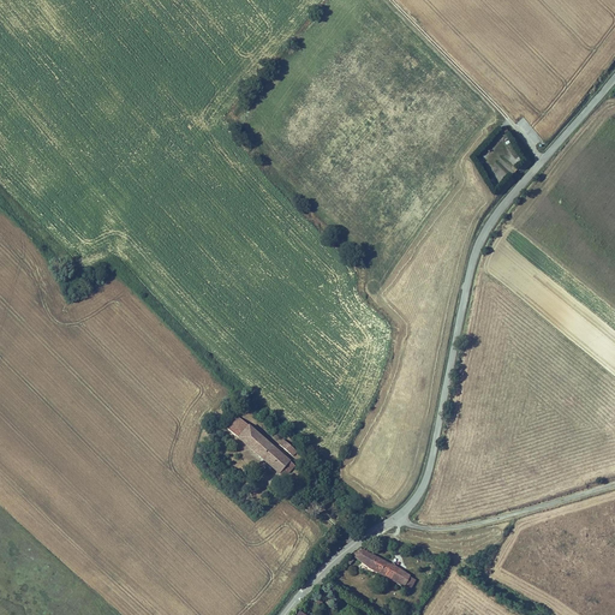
[(230,429),(240,439),(251,427),(240,417),(230,429)]
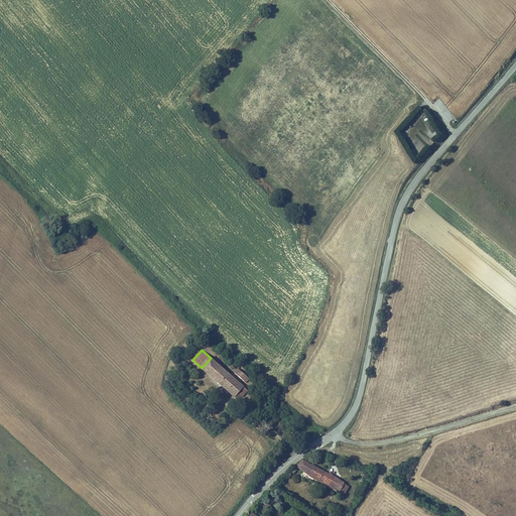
[(202,368),(210,376),(220,366),(211,358),(202,368)]
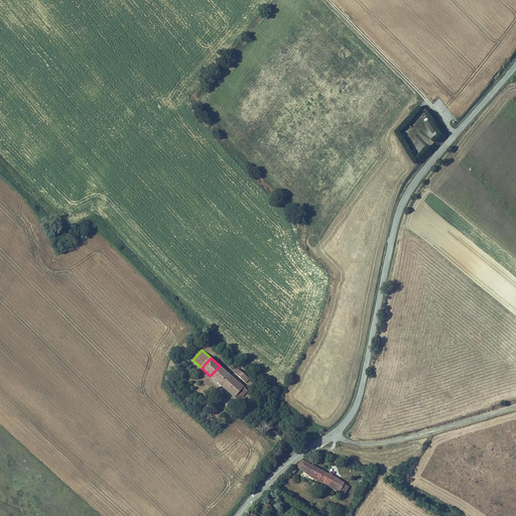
[(210,376),(238,402),(247,392),(220,366),(210,376)]
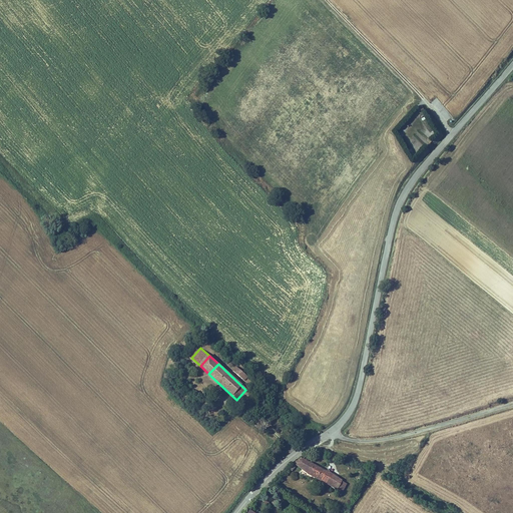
[(239,371),(236,374),(246,383),(248,380),(239,371)]
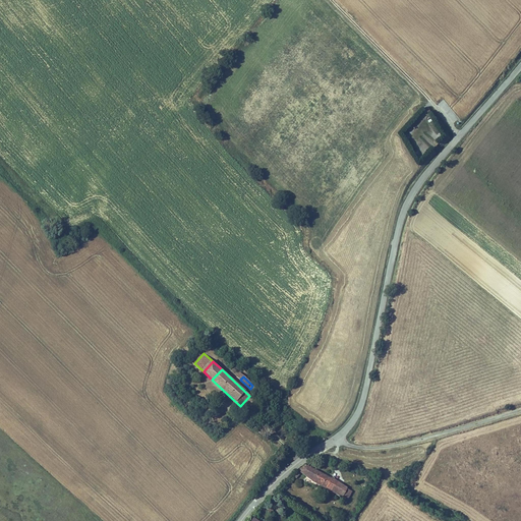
[(314,482),(326,488),(332,478),(306,465),(298,471),(314,482)]
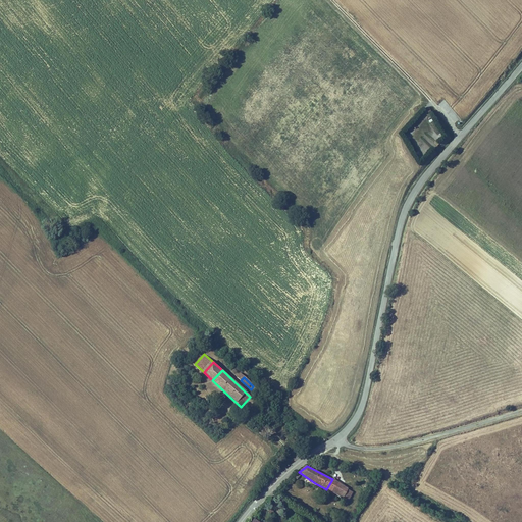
[(349,489),(332,478),(332,479),(326,489),(344,500),(344,499),(349,489)]
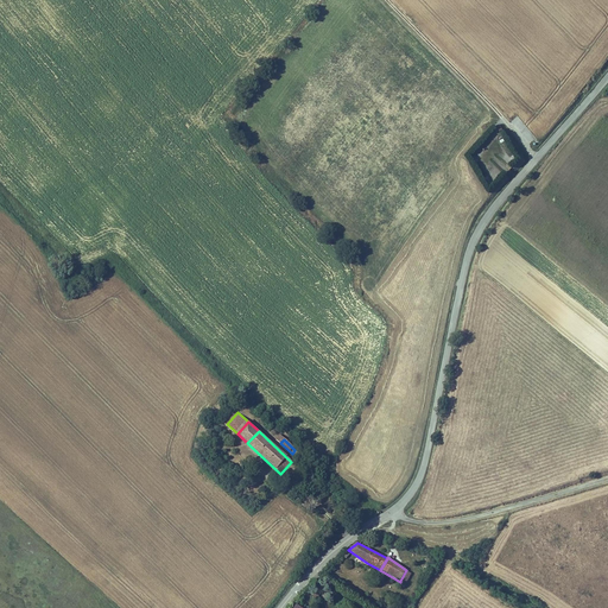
[(412,574),(406,570),(400,581),(406,584),(412,574)]
